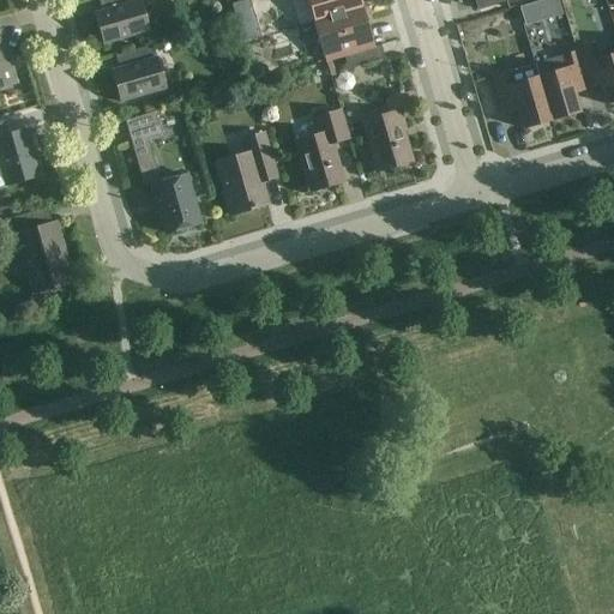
[(103,46),(149,32),(138,0),(97,0),(102,12),(94,14),(103,46)]
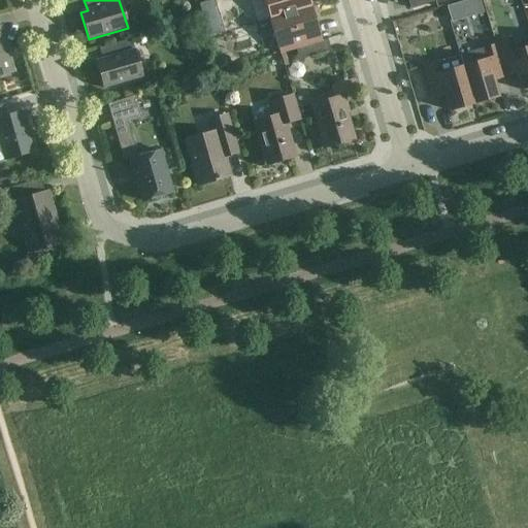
[(263,0),(270,20),(304,9),(311,7),(308,0),(263,0)]
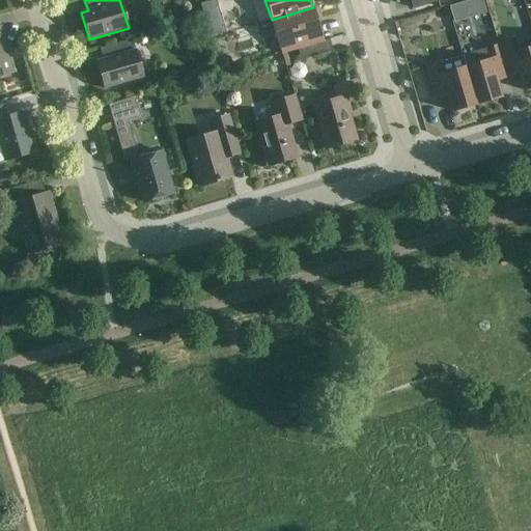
[(410,0),(413,9),(443,0),(410,0)]
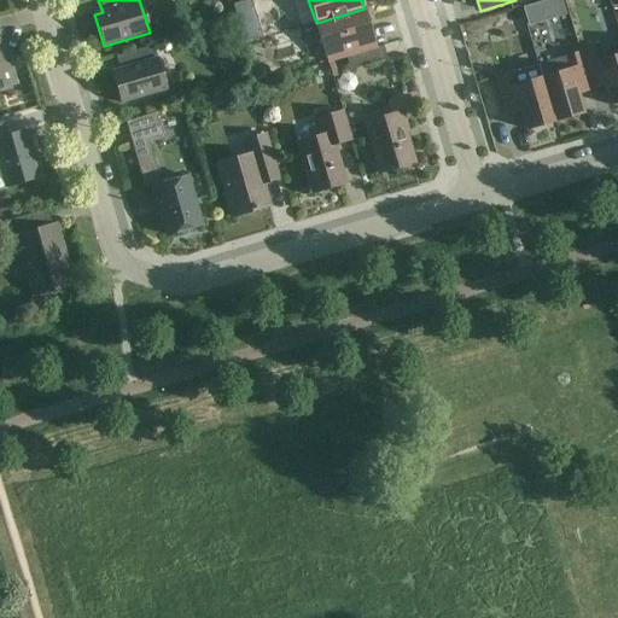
[(365,9),(356,11),(316,23),(327,63),(345,58),(375,48),(365,9)]
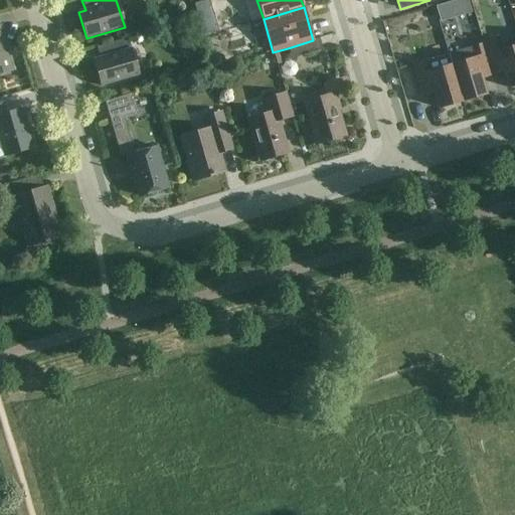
[(0,72),(12,70),(0,28),(0,72)]
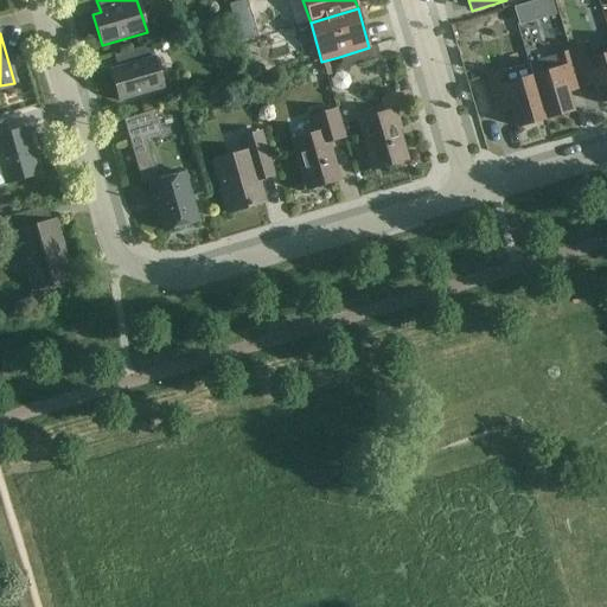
[(151,45),(114,56),(117,69),(109,71),(119,102),(164,89),(151,45)]
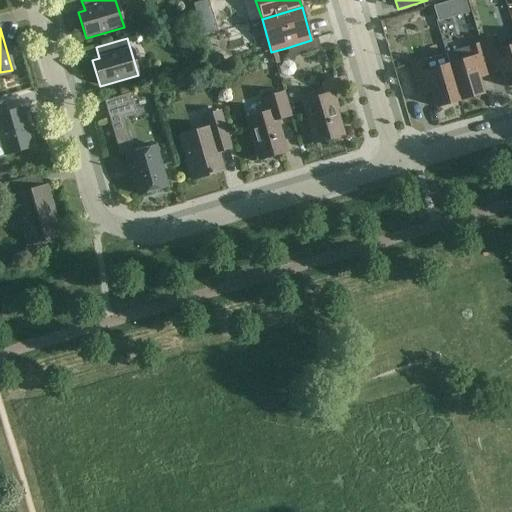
[(317,39),(311,40),(286,48),(290,59),(320,50),(317,39)]
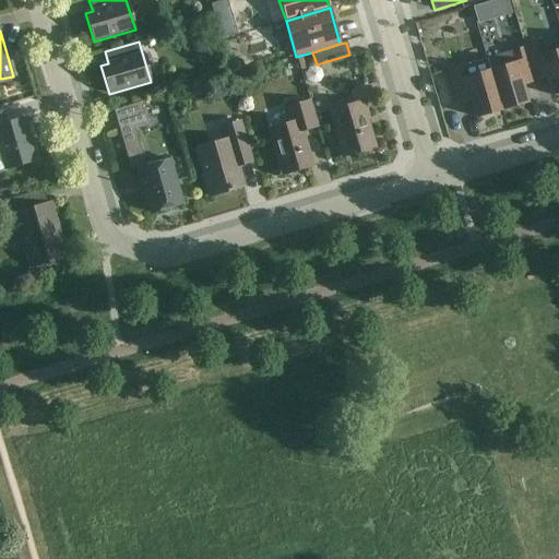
[(551,96),(558,93),(558,49),(540,56),(537,44),(524,48),(533,76),(545,73),(551,96)]
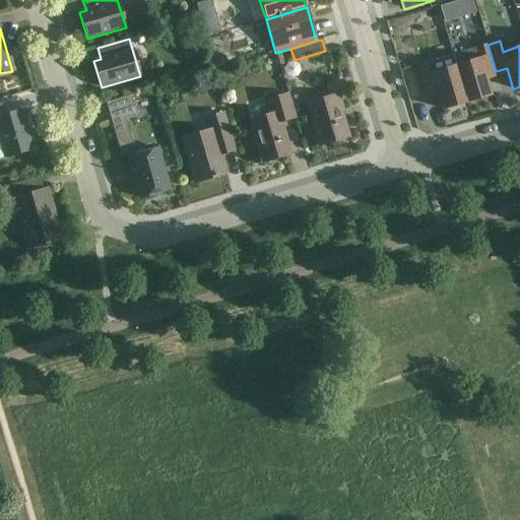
[(455,65),(466,103),(491,95),(484,74),(496,71),(488,45),(452,55),(455,65)]
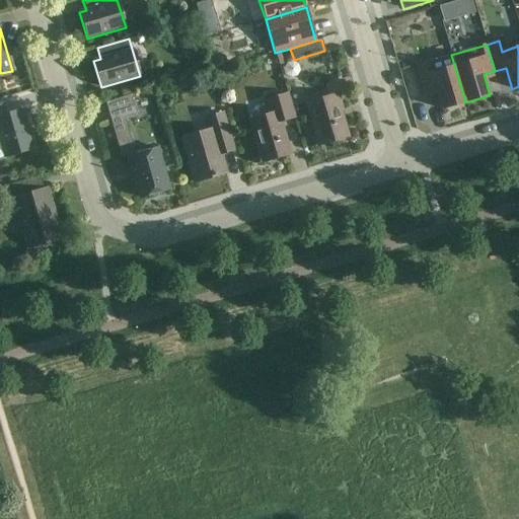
[(465,102),(454,65),(451,55),(417,65),(424,91),(436,88),(442,109),(465,102)]
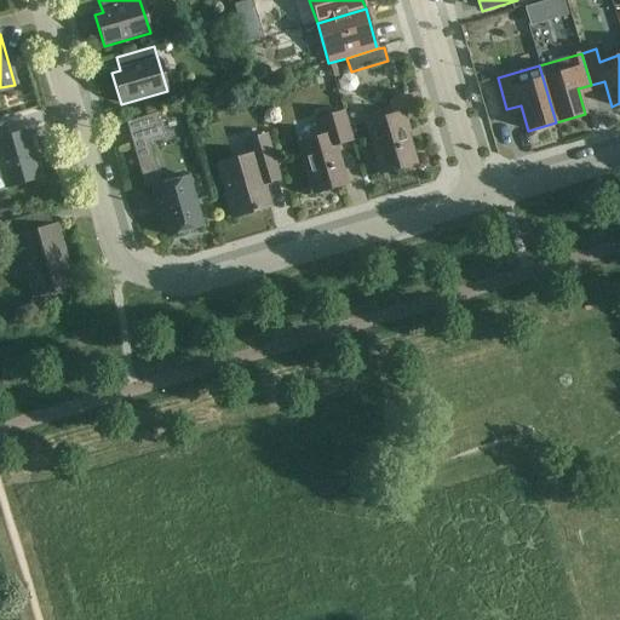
[(357,85),(355,78),(349,74),(342,76),(338,82),(340,90),(346,93),(354,92),(357,85)]
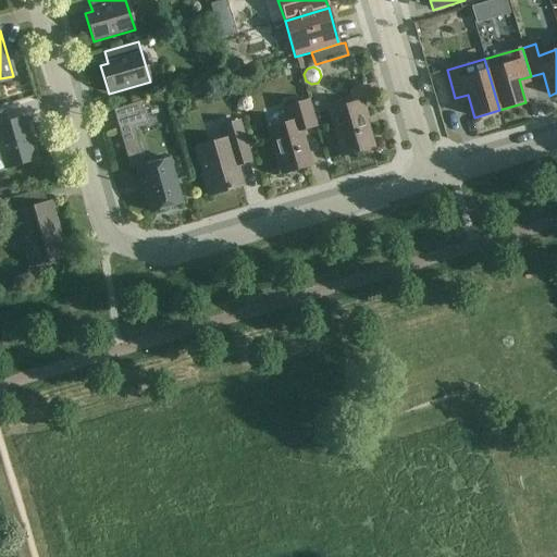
[(268,130),(281,174),(311,165),(300,131),(316,126),(308,101),(284,109),(288,123),(268,130)]
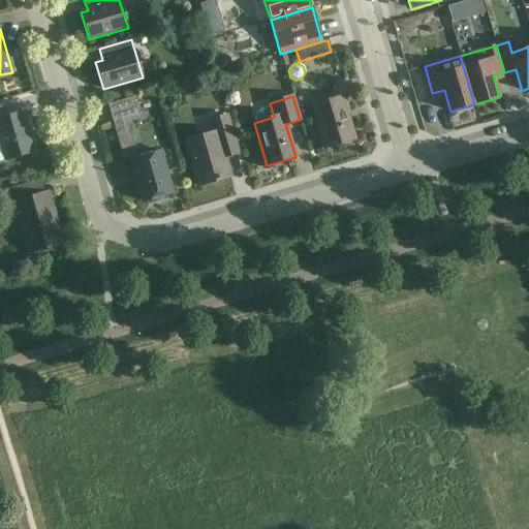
[(344,96),(311,106),(324,149),(354,139),(347,113),(349,113),(344,96)]
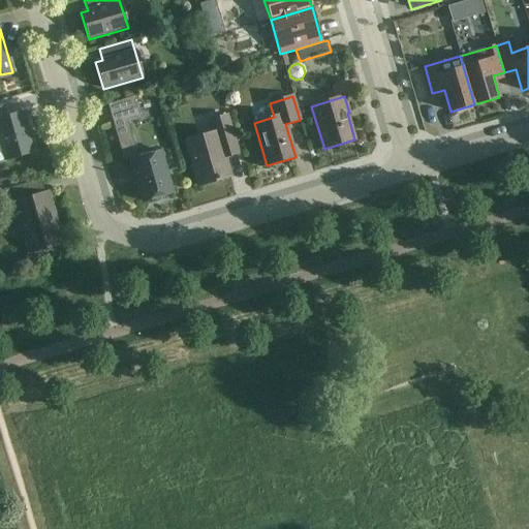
[(36,152),(24,112),(7,117),(3,104),(0,105),(0,150),(3,161),(36,152)]
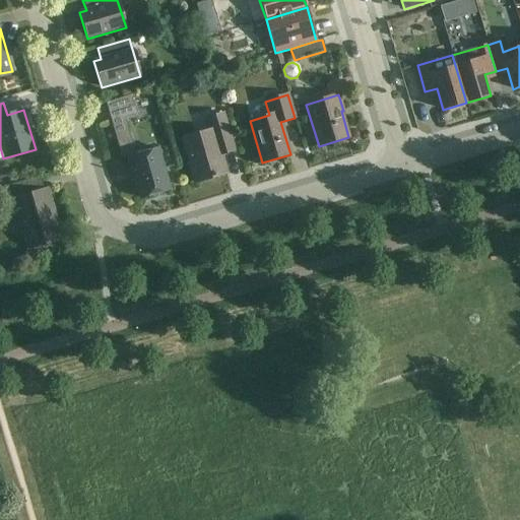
[(220,154),(232,151),(233,150),(222,114),(207,119),(210,131),(182,139),(195,183),(225,174),(220,154)]
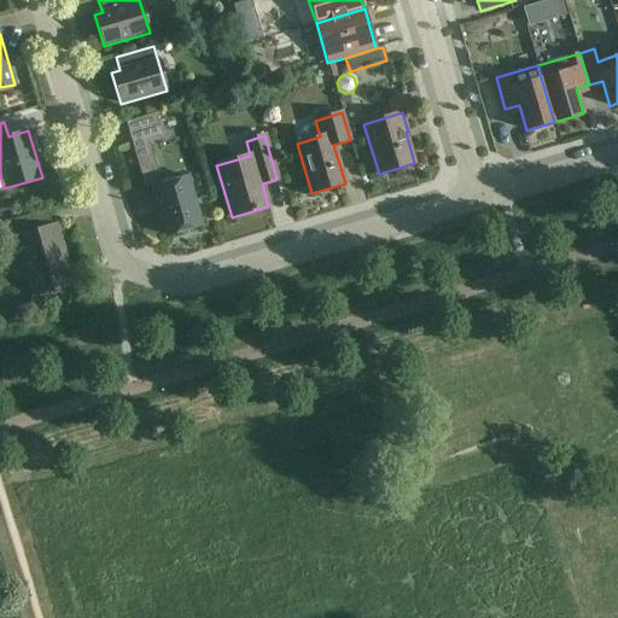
[(146,139),(132,143),(146,191),(152,188),(167,237),(200,226),(187,178),(159,185),(146,139)]
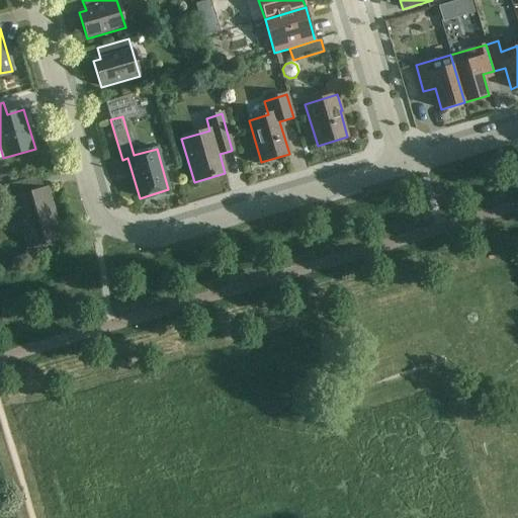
[(24,195),(20,182),(0,187),(0,202),(13,199),(27,248),(62,238),(48,189),(24,195)]
